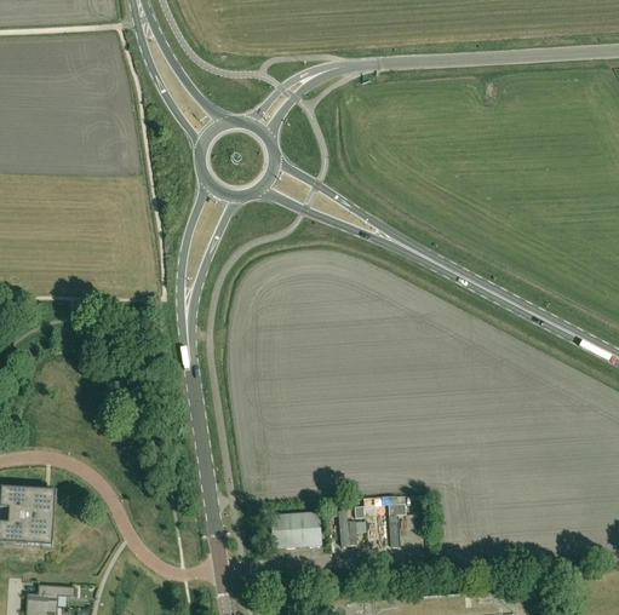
[(51,539),(55,488),(5,486),(0,484),(0,494),(0,540),(3,541),(41,544),(51,544),(51,539)]
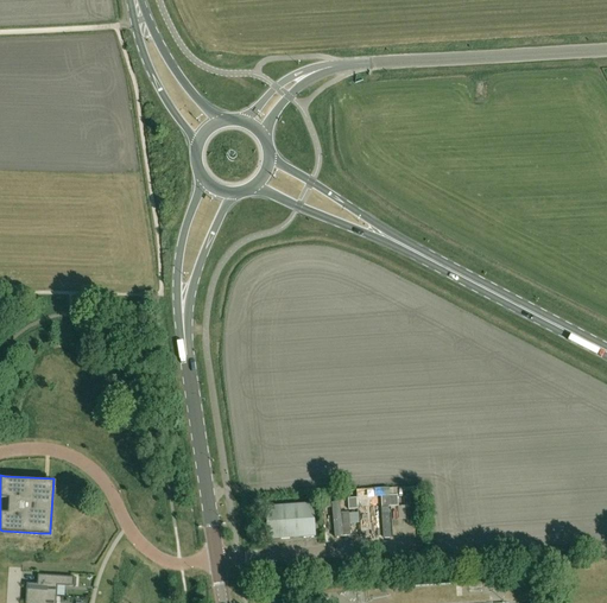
[(400,520),(416,519),(415,492),(398,493),(400,520)]
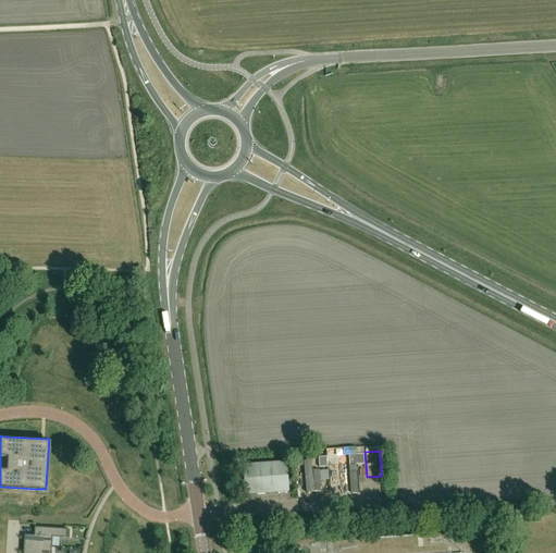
[(326,463),(325,453),(317,453),(318,464),(326,463)]
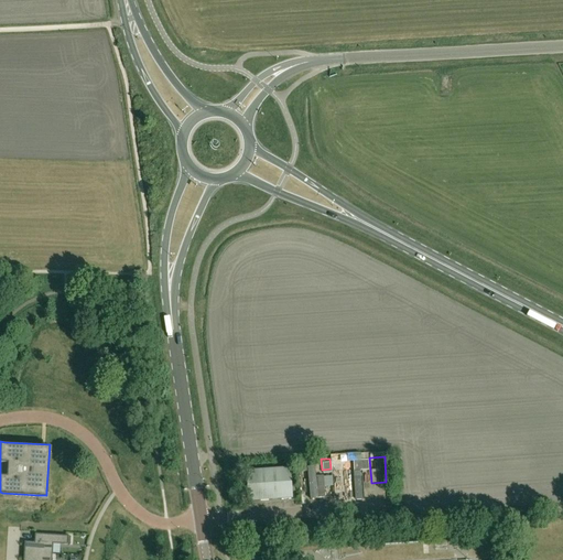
[(310,496),(327,495),(325,472),(315,472),(314,462),(307,462),(310,496)]
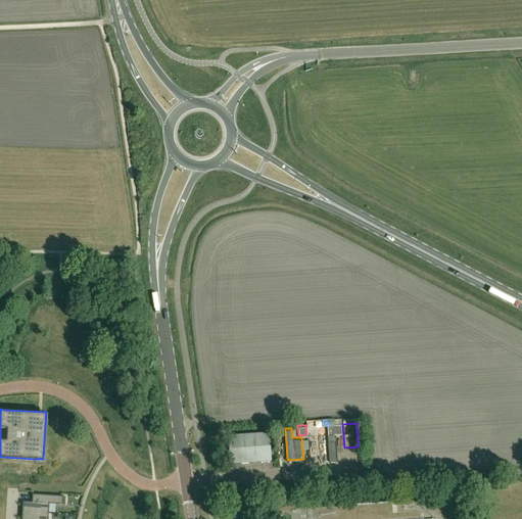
[(227,434),(230,463),(271,459),(268,430),(227,434)]
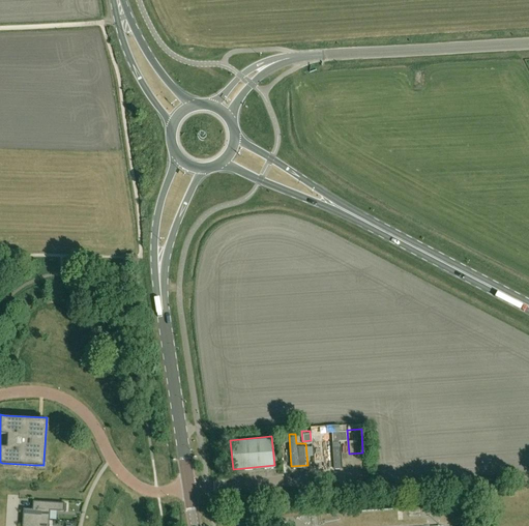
[(319,467),(333,466),(332,440),(317,441),(319,467)]
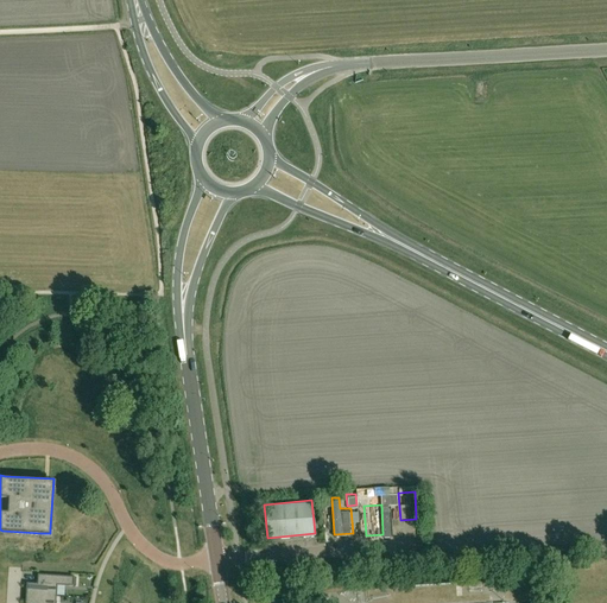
[(25,579),(25,590),(56,592),(56,581),(73,582),(73,572),(37,571),(36,579),(25,579)]
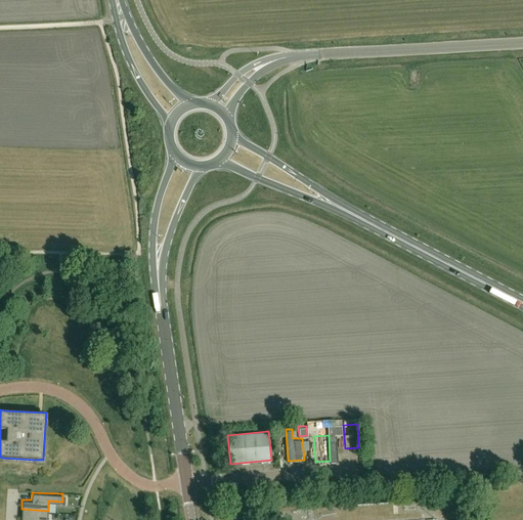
[(47,519),(48,511),(22,509),(20,518),(30,519),(47,519)]
